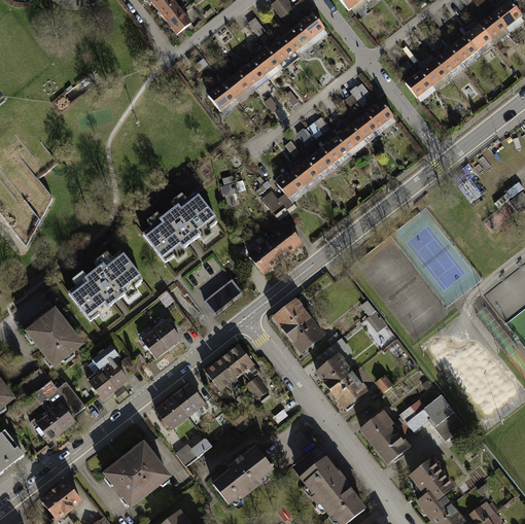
[(144,0),(152,11),(167,0),(144,0)]
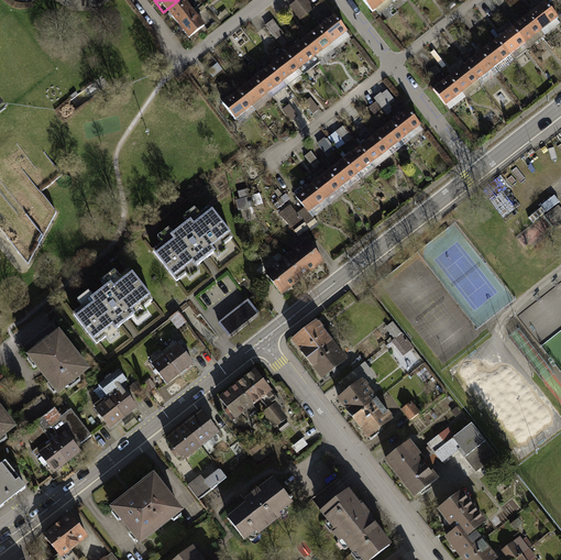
[(163,12),(173,25),(191,11),(183,0),(178,0),(163,12)]
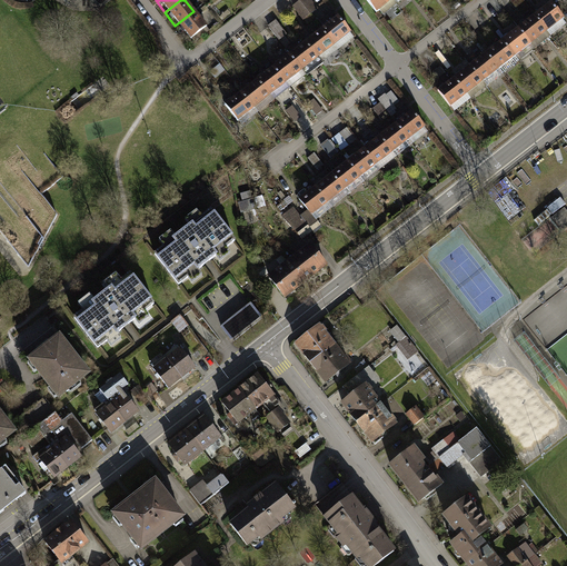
[(295,0),(290,3),(300,18),(315,8),(309,0),(295,0)]
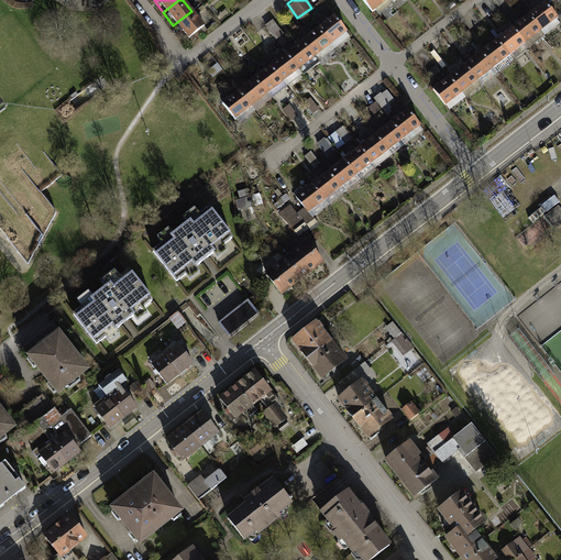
[(363,0),(373,12),(377,9),(380,13),(392,3),(389,0),(363,0)]
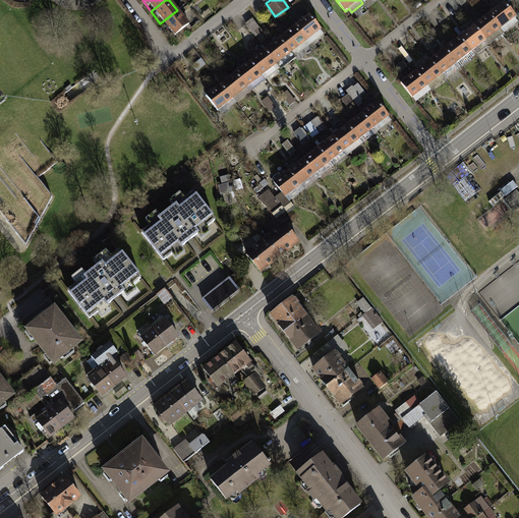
[(476,24),(491,43),(506,32),(491,12),(480,0),(467,0),(482,19),(476,24)]
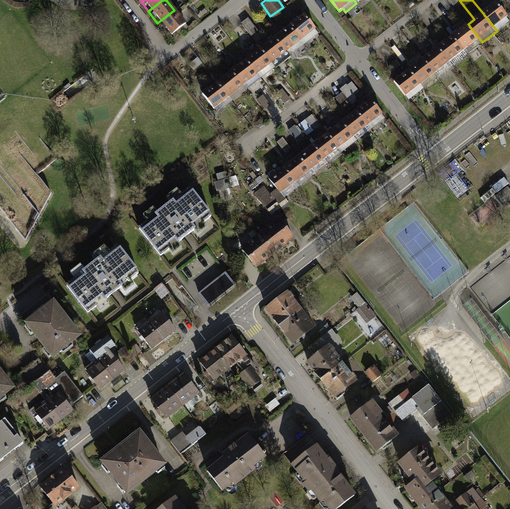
[(482,12),(497,31),(509,20),(509,18),(497,1),(482,12)]
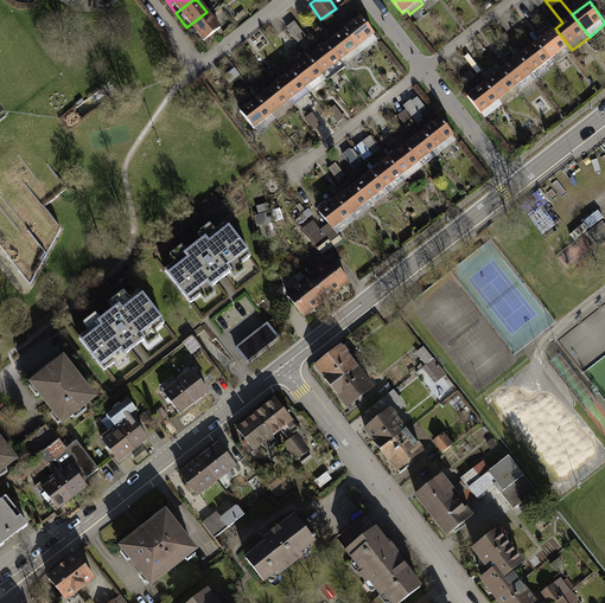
[(186,27),(198,43),(218,27),(207,12),(186,27)]
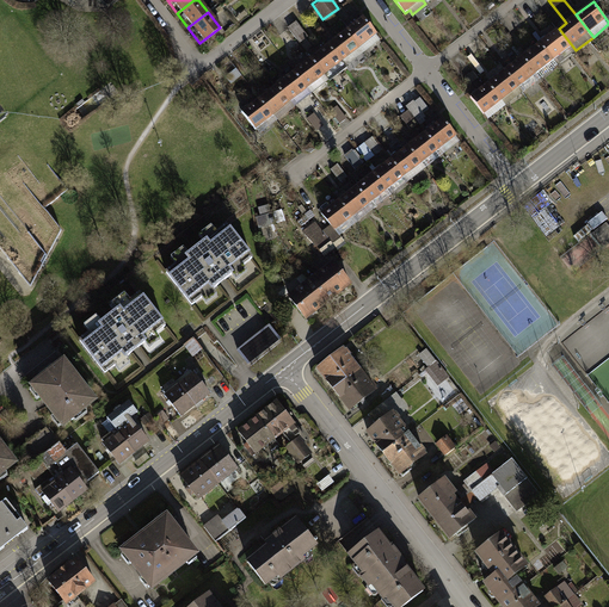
[(343,29),(363,54),(380,41),(361,16),(343,29)]
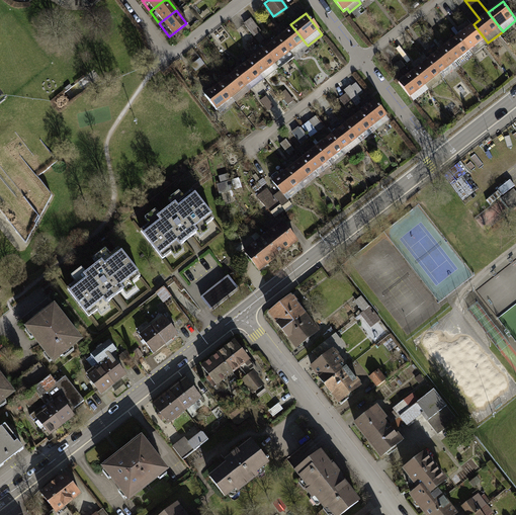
[(249,16),(243,22),(252,34),(259,28),(249,16)]
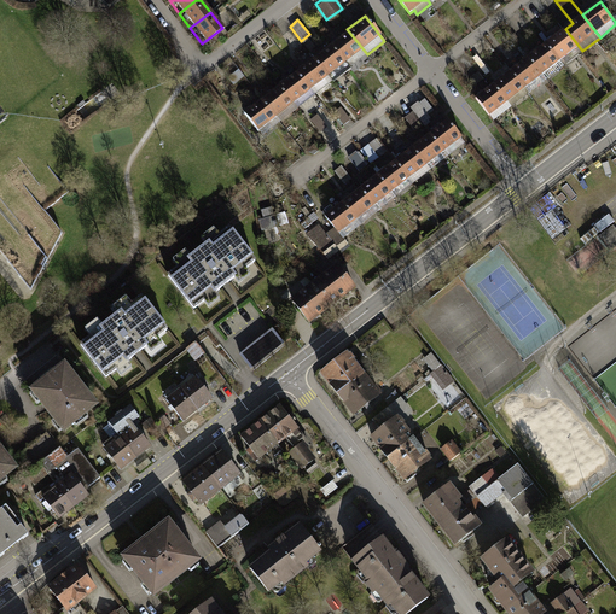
[(547,42),(564,65),(567,63),(569,66),(577,60),(575,57),(582,51),(565,29),(563,30),(559,27),(552,33),(555,36),(547,42)]
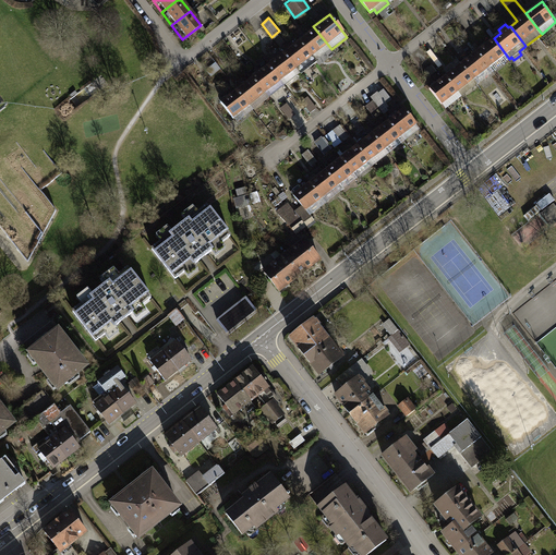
[(298,38),(316,61),(331,49),(313,26),(298,38)]
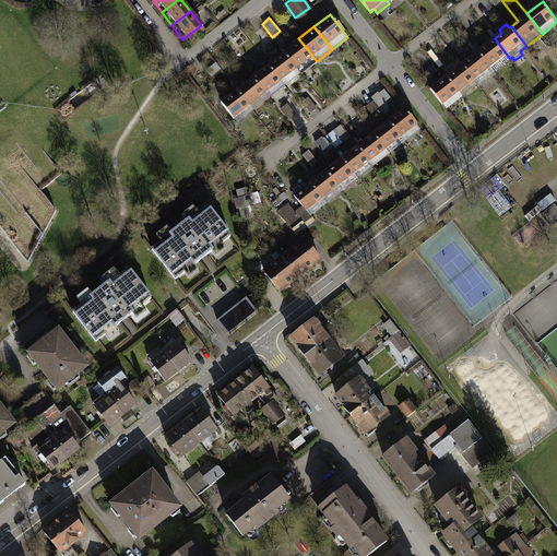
[(283,50),(301,73),(317,61),(298,38),(283,50)]
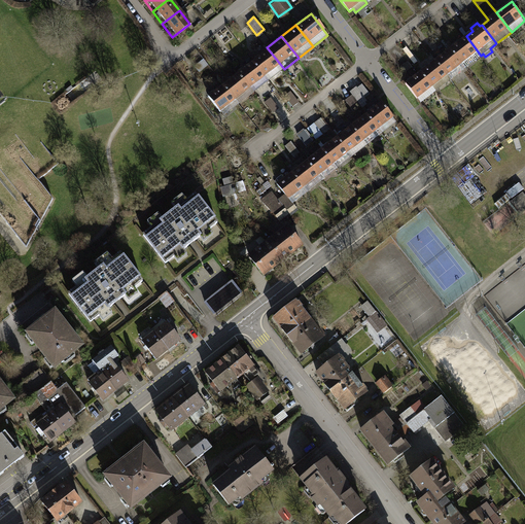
[(451,47),(466,67),(469,64),(471,68),(482,60),(479,57),(481,56),(466,36),(451,47)]
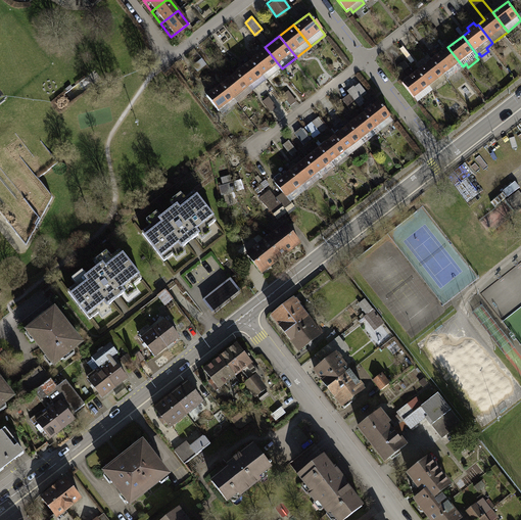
[(250,58),(268,81),(282,68),(265,47),(250,58)]
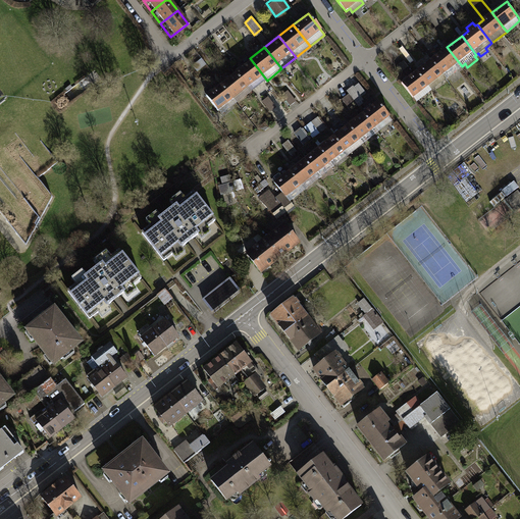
[(432,59),(447,78),(462,66),(447,47),(432,59)]
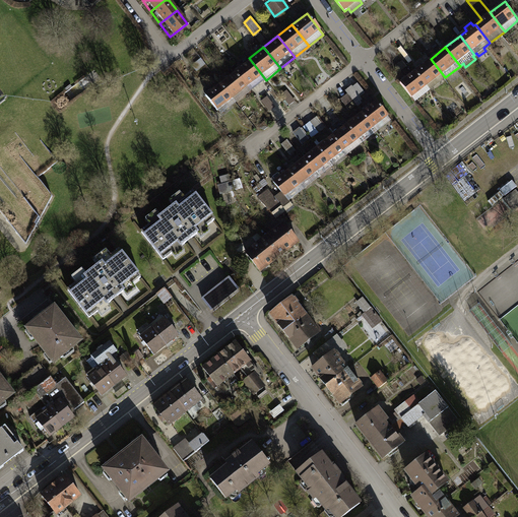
[(235,70),(252,91),(266,80),(249,58),(235,70)]
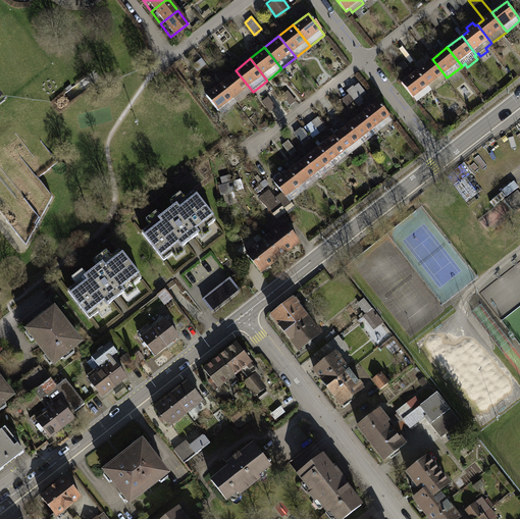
[(408,66),(403,59),(397,65),(402,71),(408,66)]
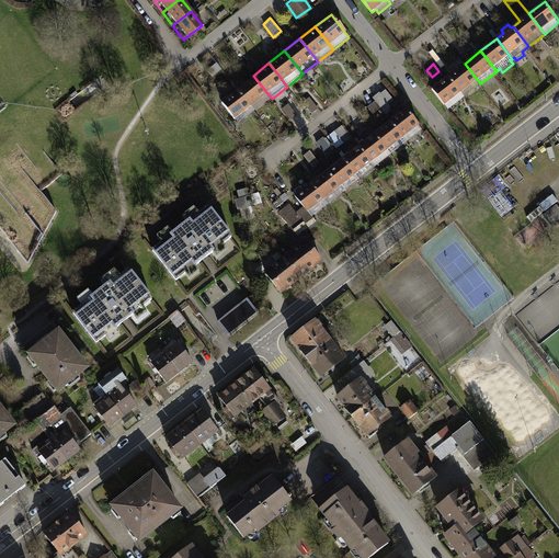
[(448,76),(465,95),(480,83),(465,64),(448,76)]
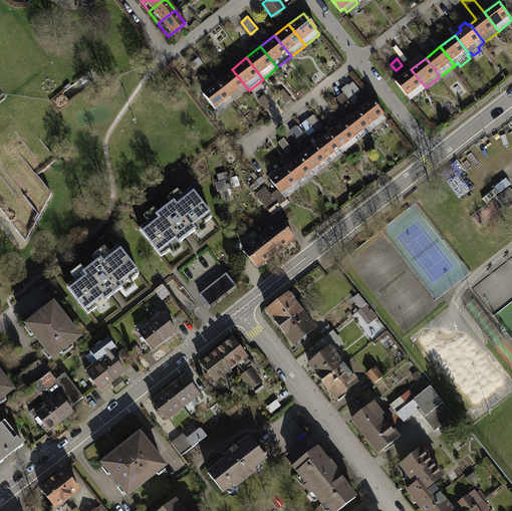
[(218,80),(235,101),(249,90),(232,69),(218,80)]
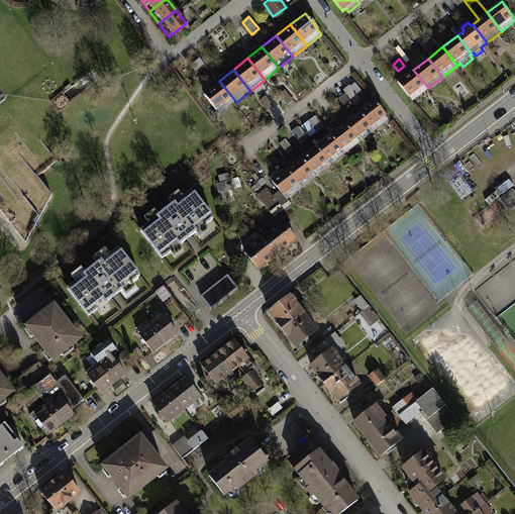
[(399,81),(413,100),(416,98),(418,100),(423,96),(421,94),(428,88),(413,70),(399,81)]
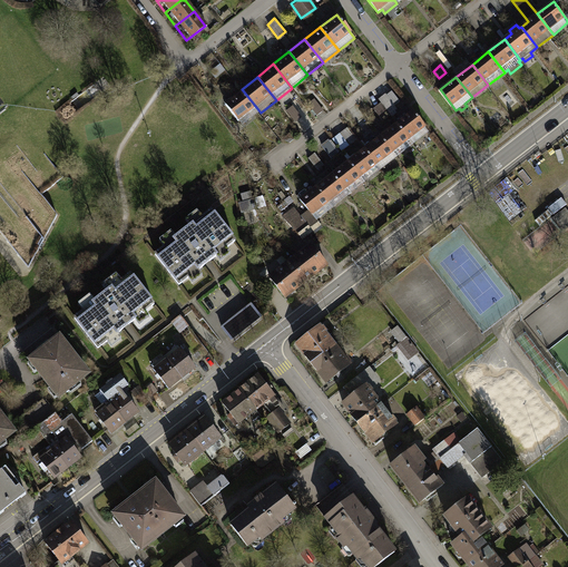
[(226,101),(245,125),(261,113),(242,89),(226,101)]
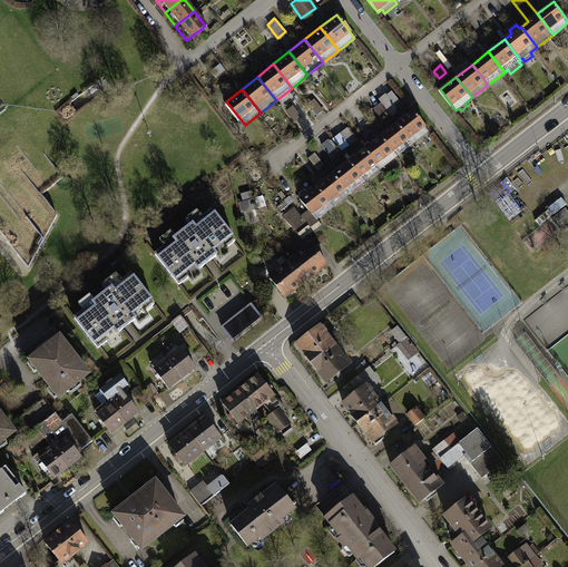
[(392,115),(393,117),(401,111),(387,93),(379,98),(382,101),(392,115)]
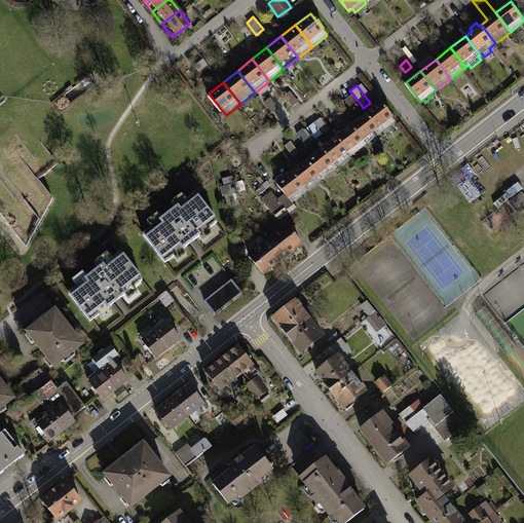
[(291,89),(285,95),(293,106),(299,101),(291,89)]
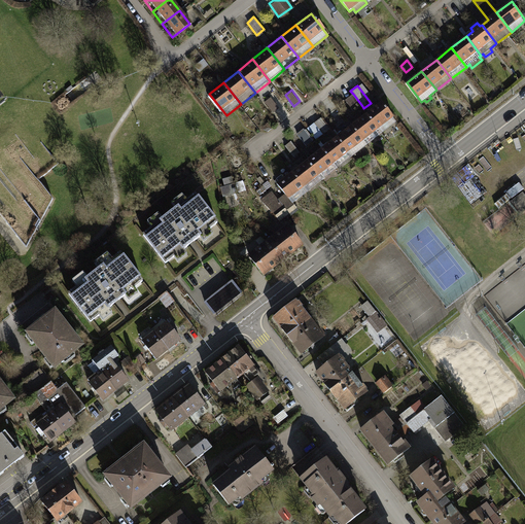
[(270,93),(261,99),(273,113),(281,107),(270,93)]
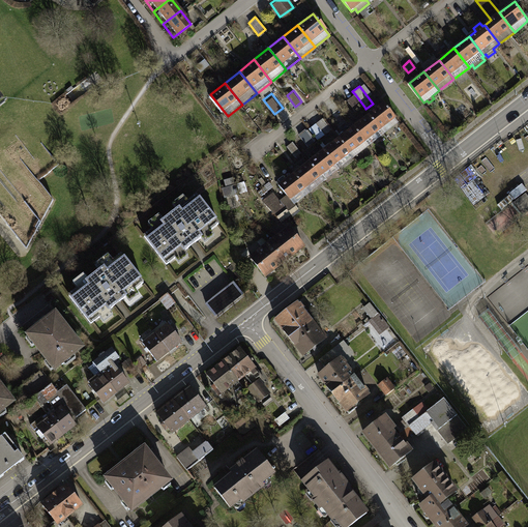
[(355,94),(348,100),(357,112),(364,107),(355,94)]
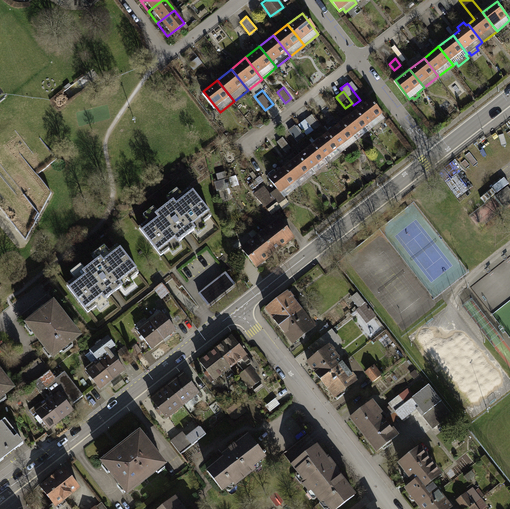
[(0,208),(24,239),(50,190),(35,172),(55,156),(6,92),(0,96),(0,208)]
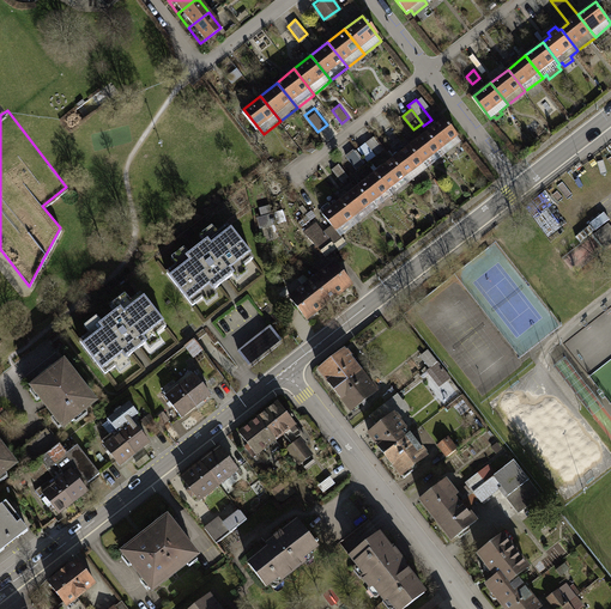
[(429,129),(447,152),(465,138),(447,116),(429,129)]
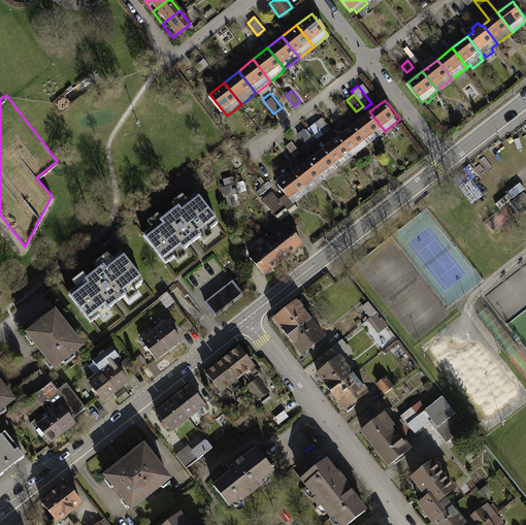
[(354,124),(369,142),(385,131),(369,111),(354,124)]
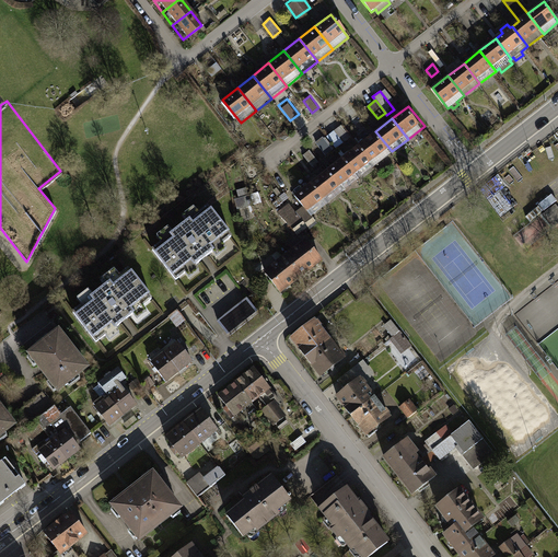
[(341,125),(327,135),(337,149),(351,138),(341,125)]
